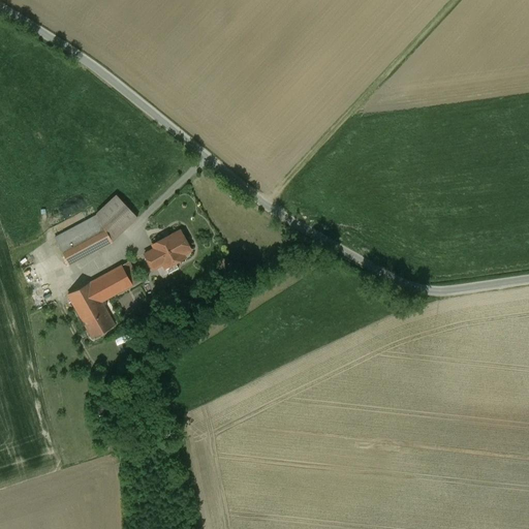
[(115,194),(96,213),(95,216),(110,242),(136,217),(134,215),(115,194)]
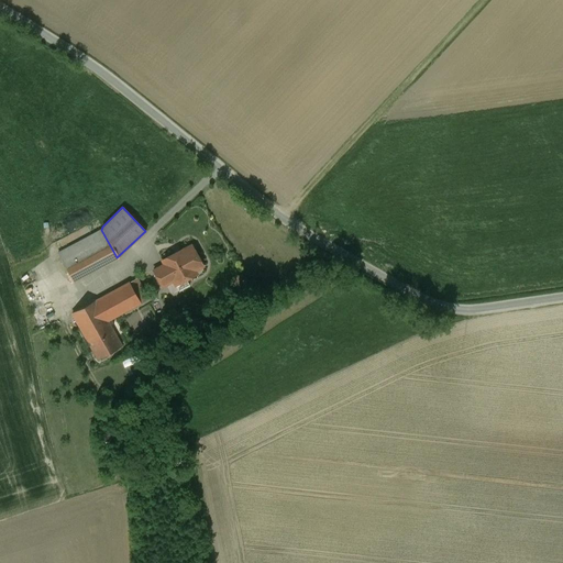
[(101,230),(56,255),(72,284),(118,258),(117,257),(101,230)]
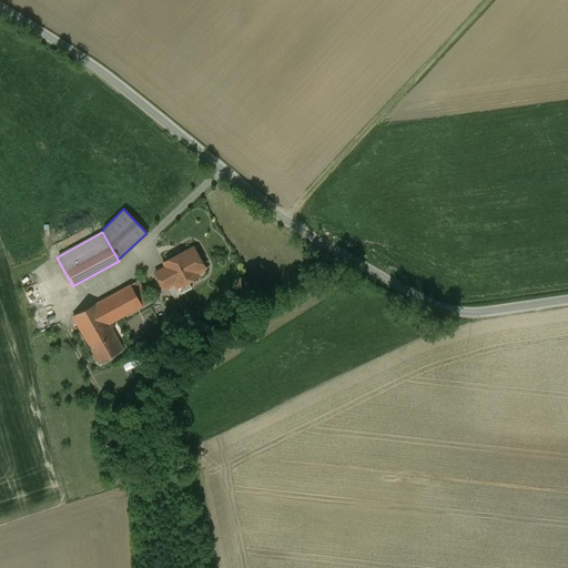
[(184,252),(164,263),(166,267),(174,283),(175,283),(184,277),(188,283),(199,276),(196,273),(205,269),(193,249),(185,253),(184,252)]
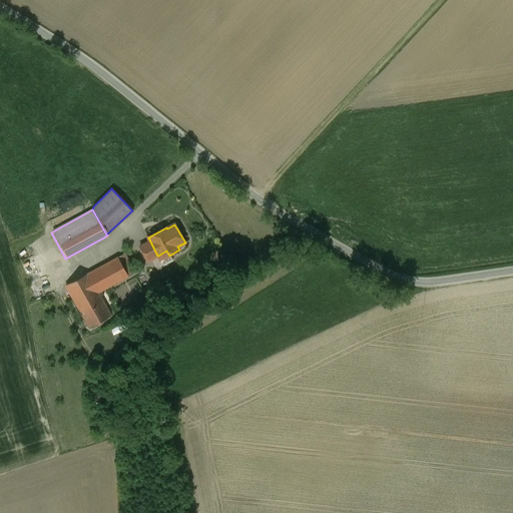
[(150,241),(140,246),(147,261),(157,255),(150,241)]
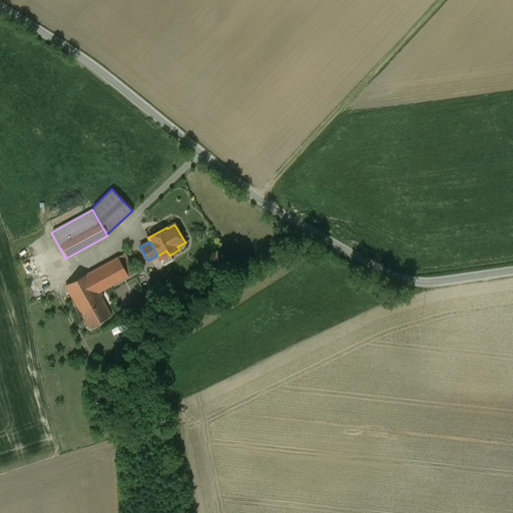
[(122,255),(63,287),(86,330),(106,319),(95,299),(100,297),(98,293),(132,275),(122,255)]
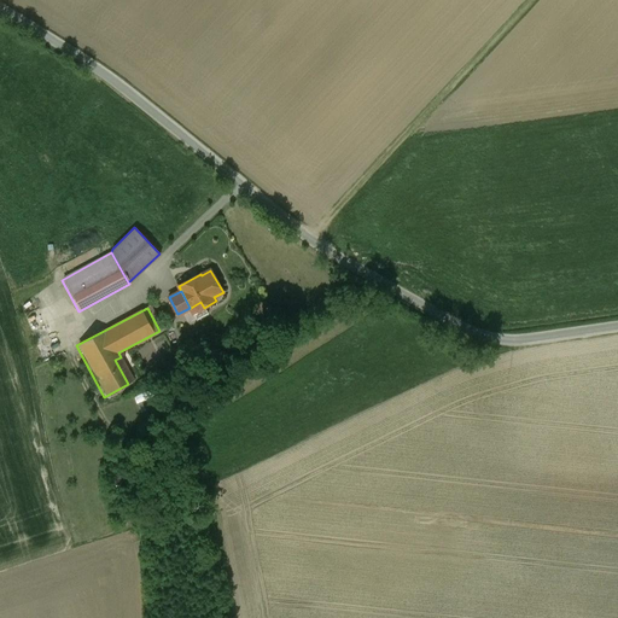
All buildings are outlined.
